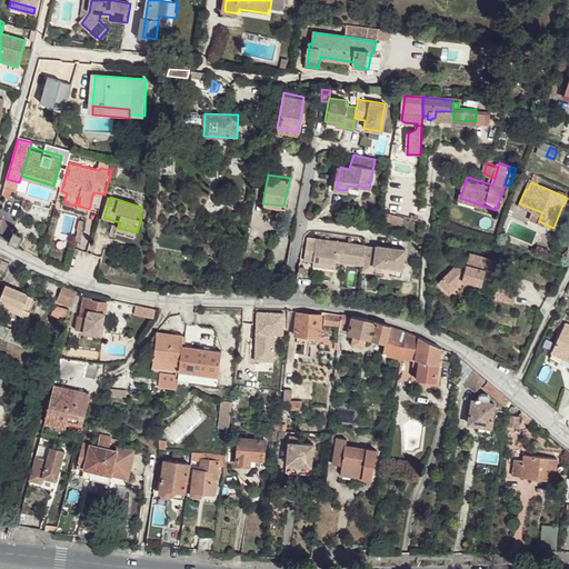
[(542,212),(532,209),(529,218),(539,221),(542,212)]
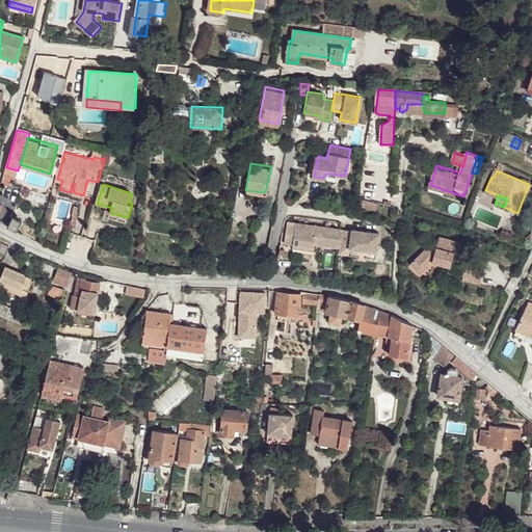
[(377,201),(361,196),(358,203),(375,208),(377,201)]
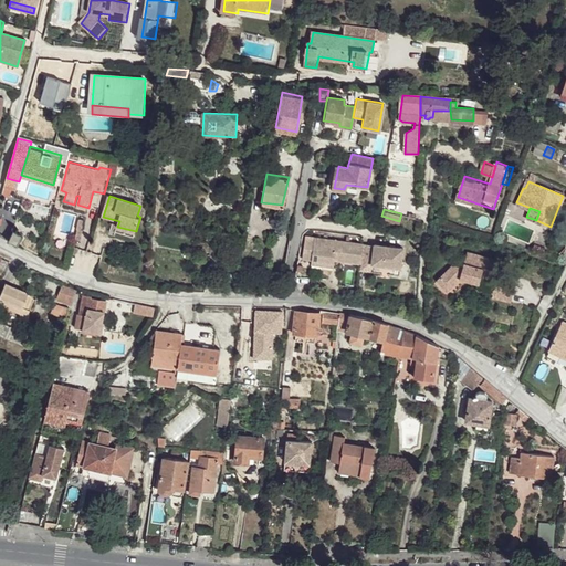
[(22,236),(16,231),(9,241),(18,245),(22,236)]
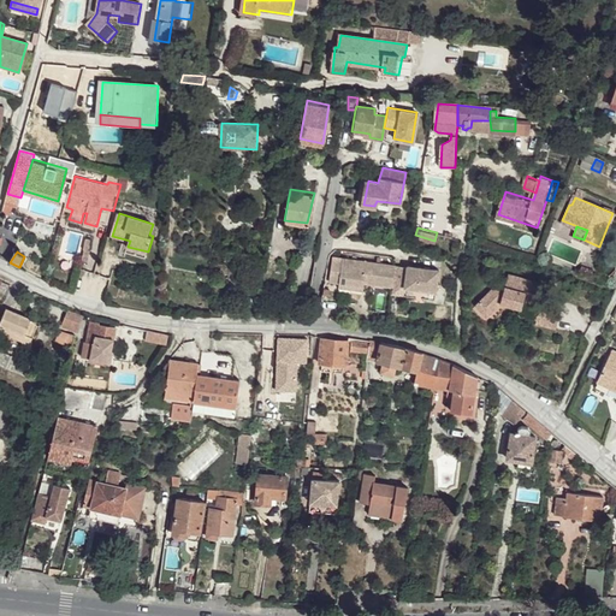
[(337,280),(341,256),(330,254),(327,279),(337,280)]
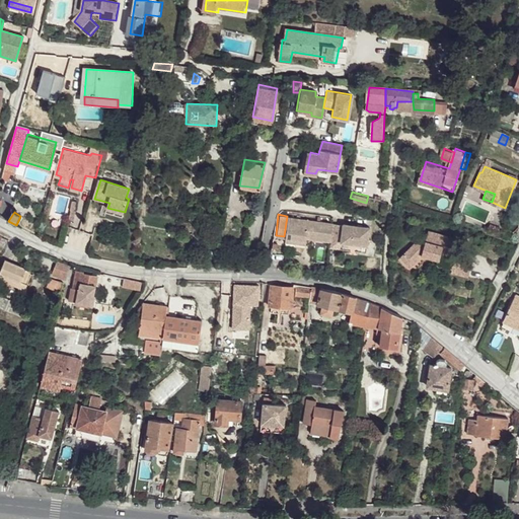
[(328,239),(331,221),(287,216),(284,236),(305,239),(305,236),(305,234),(308,234),(308,237),(328,239)]
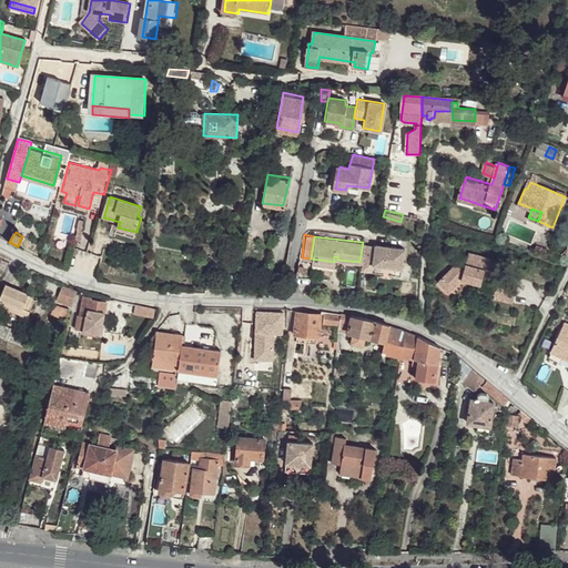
[(403,246),(374,242),(374,243),(363,242),(359,262),(359,269),(371,270),(372,262),(401,266),(403,246)]
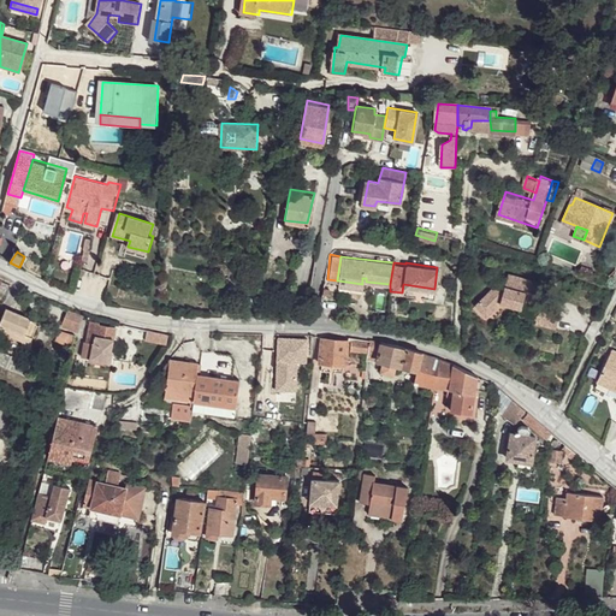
[(499,289),(489,286),(472,303),(484,315),(497,302),(519,308),(520,301),(531,303),(532,302),(535,280),(505,273),(499,289)]
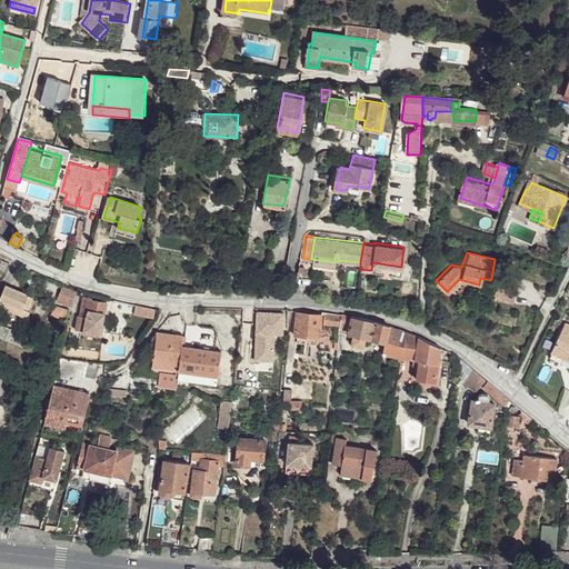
[(401,267),(372,262),(371,270),(370,271),(400,275),(401,267)]
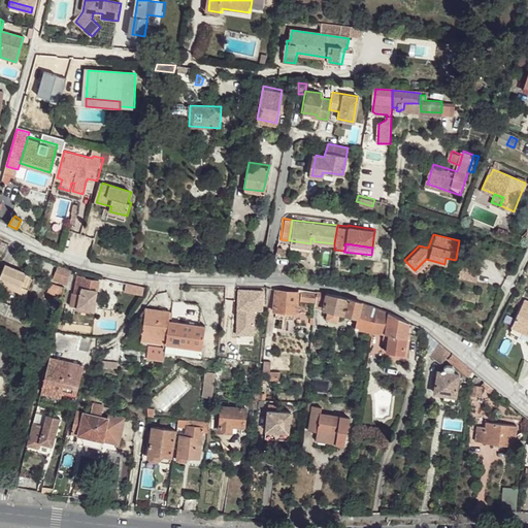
[(455,260),(446,258),(444,264),(442,269),(457,273),(461,260),(456,259),(455,260)]
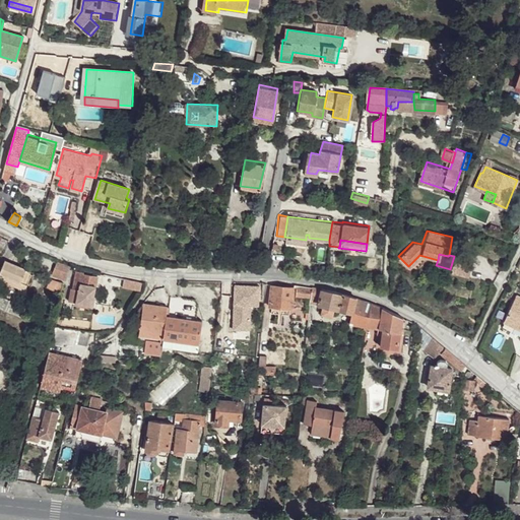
[(471,260),(454,256),(450,269),(450,271),(467,275),(471,260)]
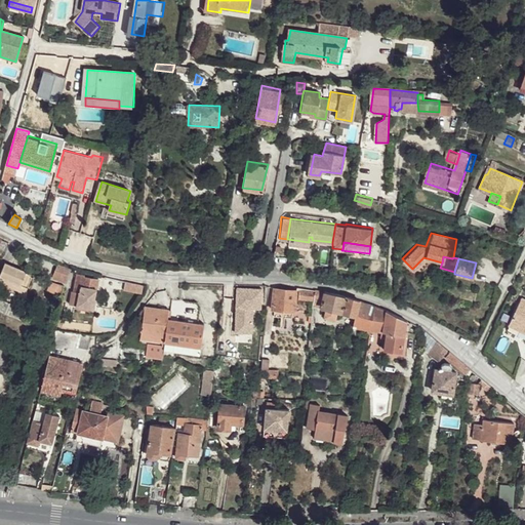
[(25,272),(4,263),(0,273),(0,275),(11,280),(21,283),(25,272)]
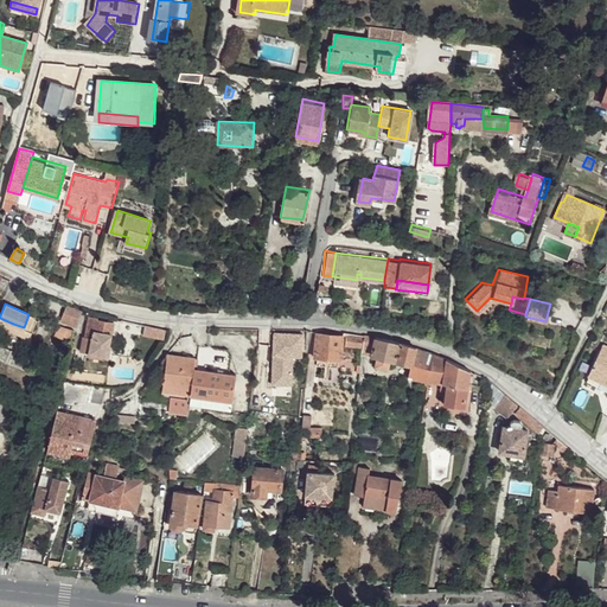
[(74,317),(89,320),(89,314),(82,313),(82,310),(65,305),(62,320),(71,323),(74,317)]
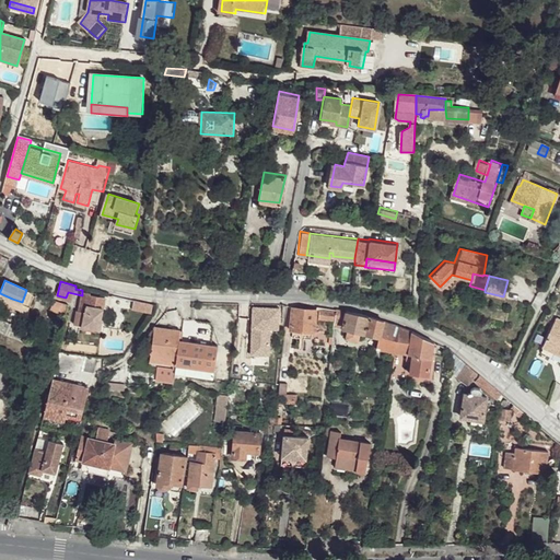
[(33,294),(26,290),(22,302),(31,305),(33,294)]
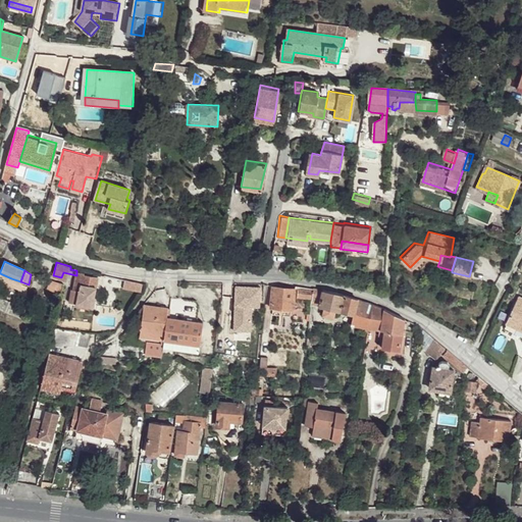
[(84,274),(83,272),(76,270),(76,275),(75,283),(82,284),(80,291),(80,296),(93,299),(98,277),(84,274)]
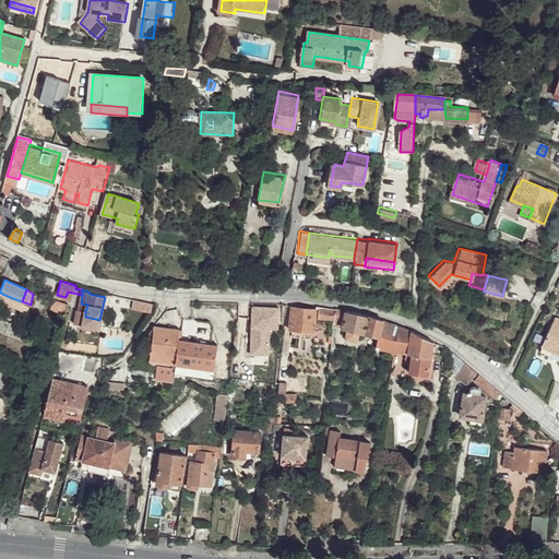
[(54,299),(51,298),(49,309),(62,313),(66,302),(54,299)]
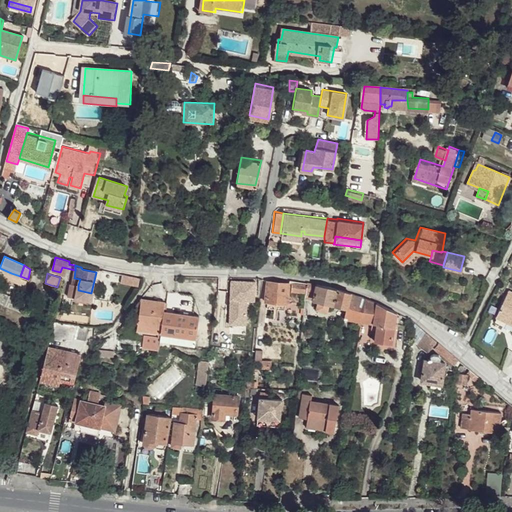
[(140,277),(121,273),(120,280),(120,282),(138,285),(140,277)]
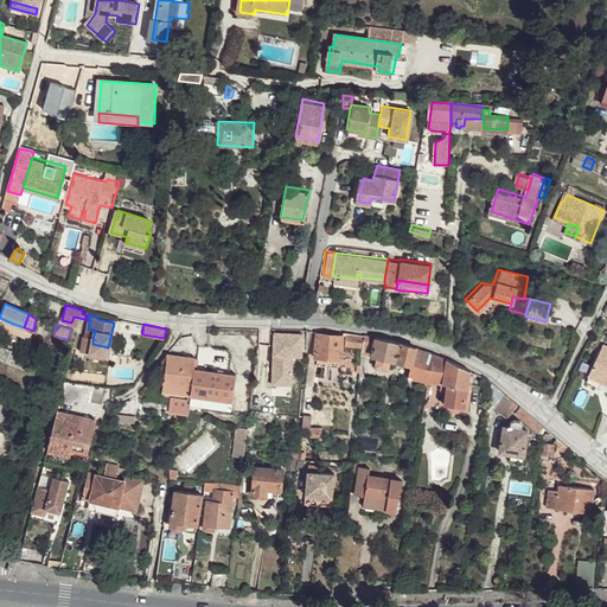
[(268,332),(257,331),(257,351),(267,352),(268,332)]
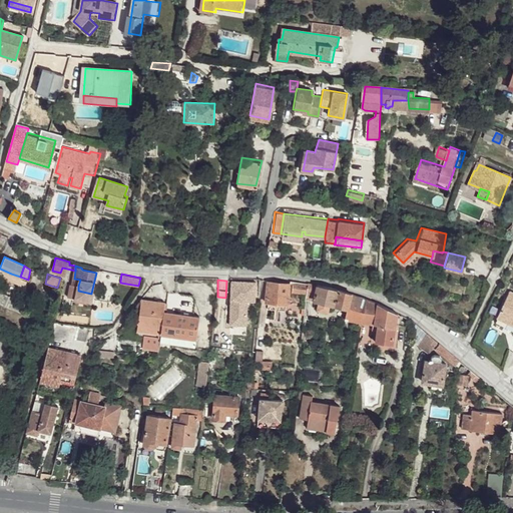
[(255,282),(231,280),(230,300),(254,302),(255,282)]
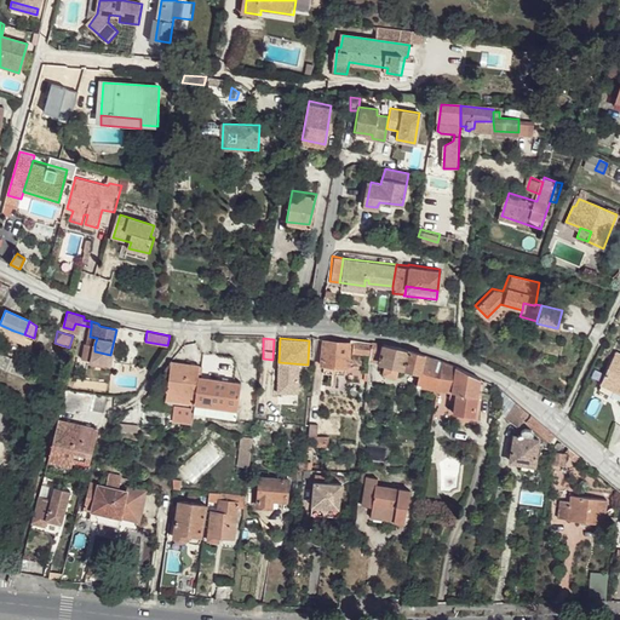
[(348,343),(323,340),(322,366),(346,367),(348,343)]
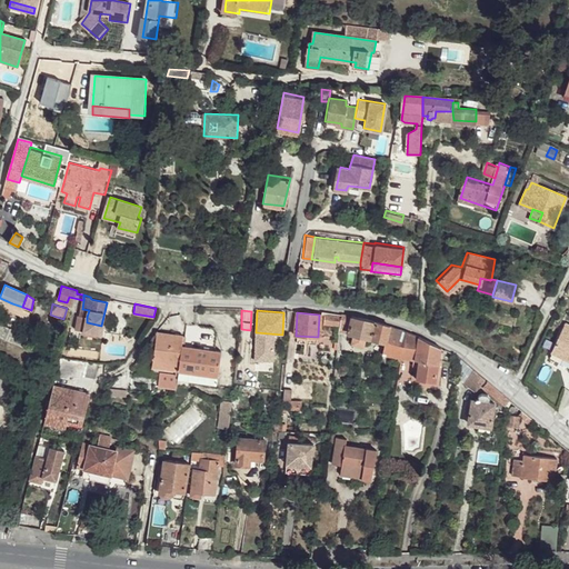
[(351,316),(340,313),(341,317),(339,331),(349,332),(351,316)]
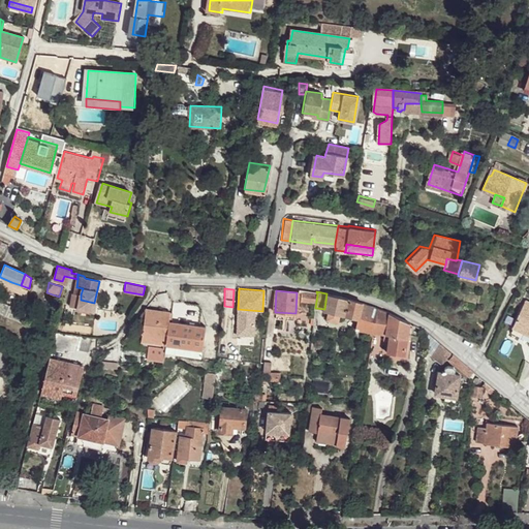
[(317,294),(301,292),(302,301),(303,301),(309,302),(309,310),(314,310),(315,308),(317,294)]
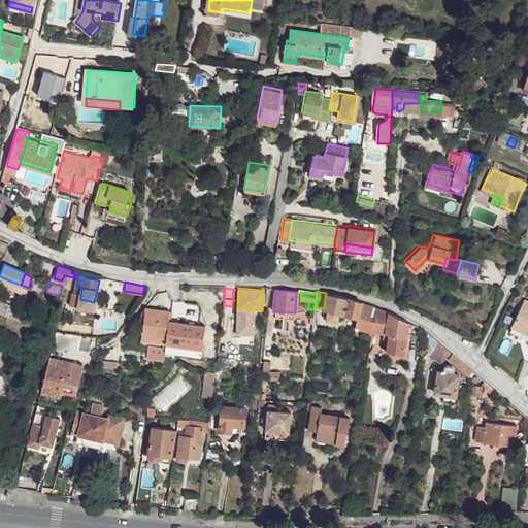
[(80,294),(73,293),(72,304),(77,305),(80,299),(80,294)]
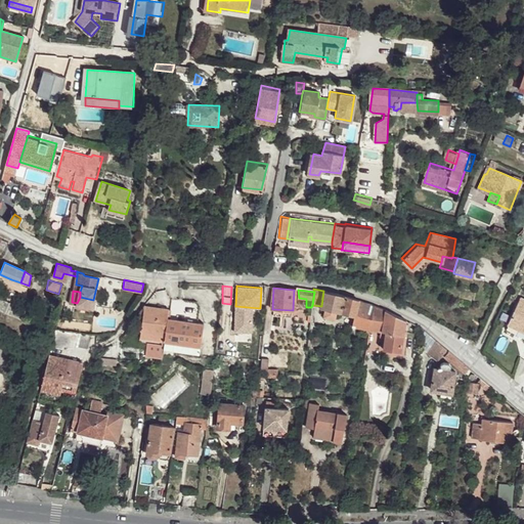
[(339,292),(323,291),(321,306),(328,307),(339,309),(358,311),(369,313),(372,303),(339,292)]
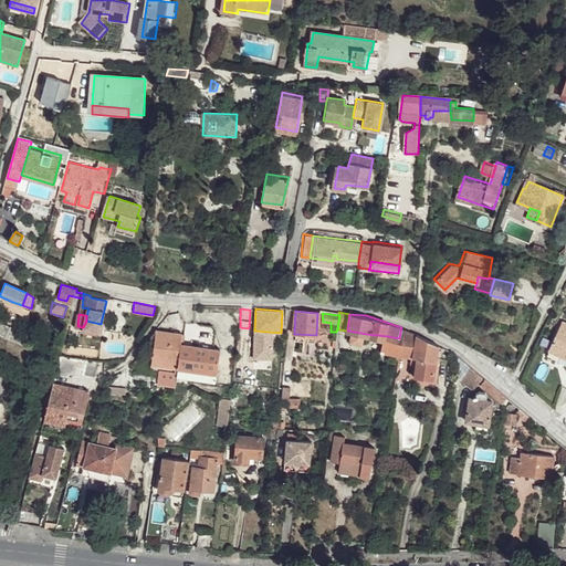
[(565,321),(562,320),(548,348),(565,355),(565,321)]
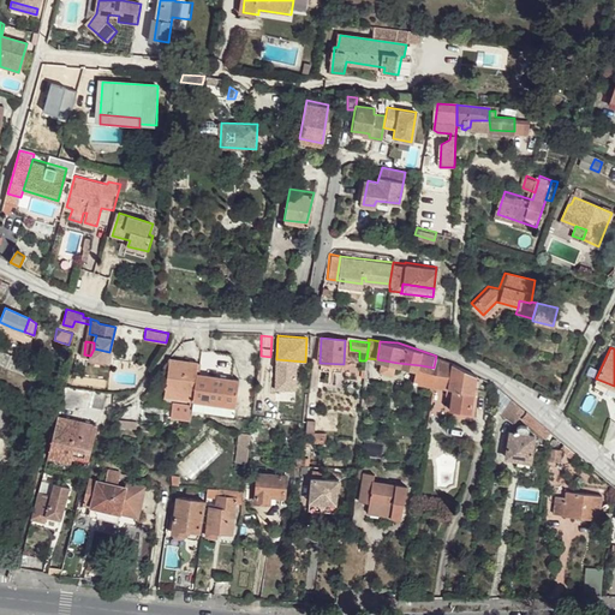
[(109,352),(94,348),(90,356),(111,359),(112,352),(109,352)]
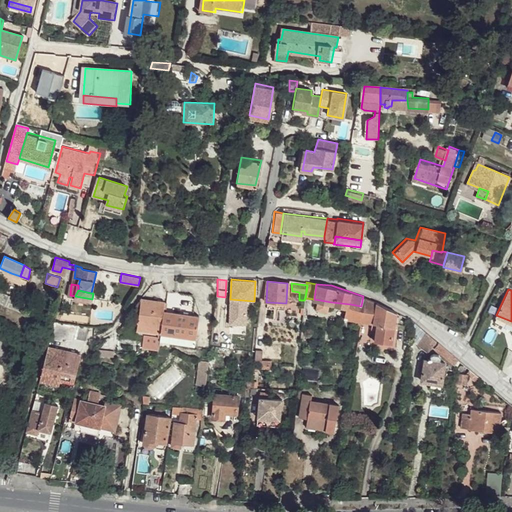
[(166,293),(163,293),(162,303),(160,312),(190,315),(191,299),(188,296),(166,293)]
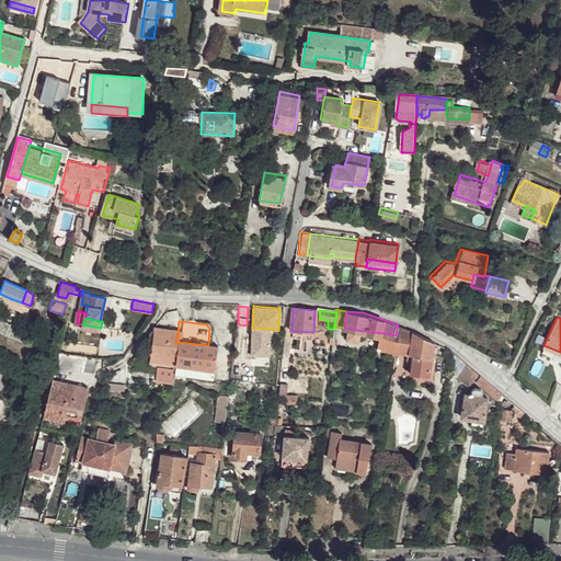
[(412,330),(398,324),(396,335),(395,346),(413,348),(410,373),(430,375),(434,342),(412,330)]
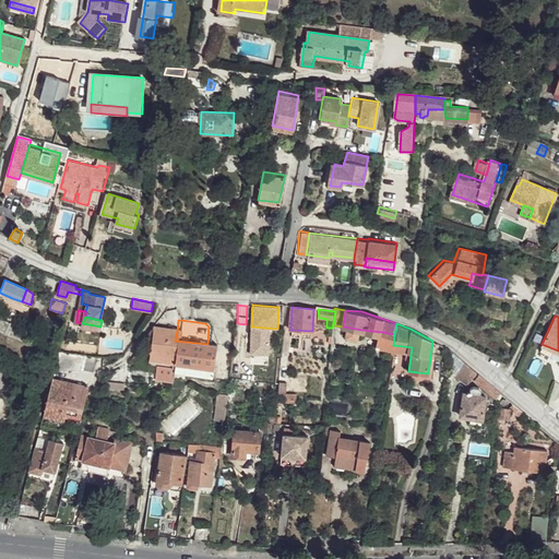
[(361,330),(349,328),(348,336),(351,337),(358,340),(360,337),(361,330)]
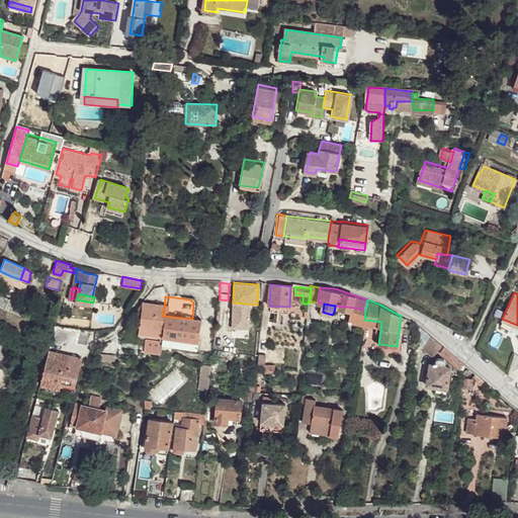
[(164,307),(141,305),(140,313),(162,316),(164,307)]
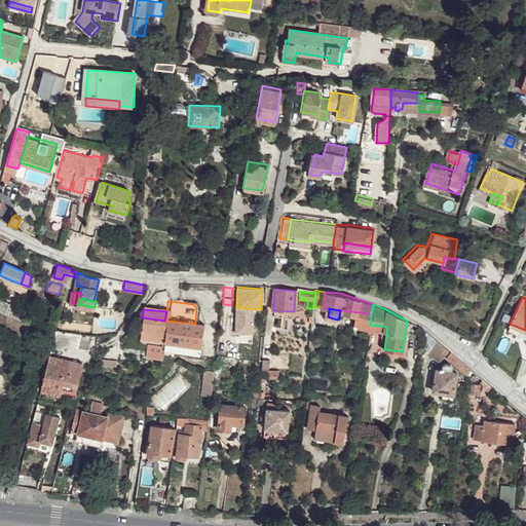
[(371,314),(360,312),(358,324),(370,325),(371,314)]
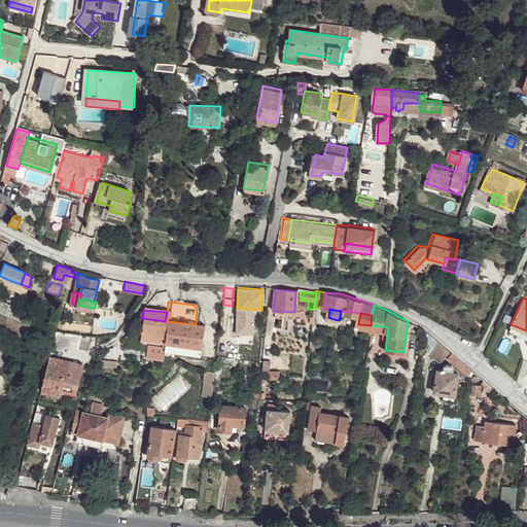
[(165,321),(142,318),(140,343),(163,346),(164,344),(165,321)]
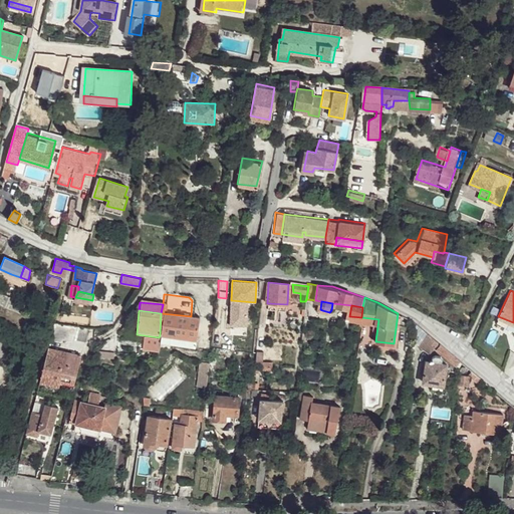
[(191,316),(161,313),(160,335),(195,338),(197,317),(191,316)]
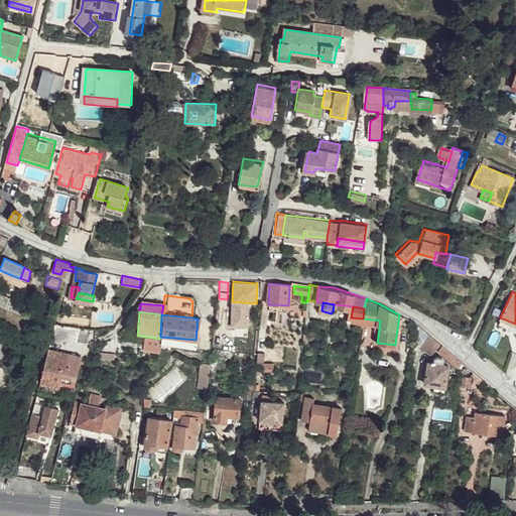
[(515,324),(500,317),(498,321),(515,330),(515,324)]
